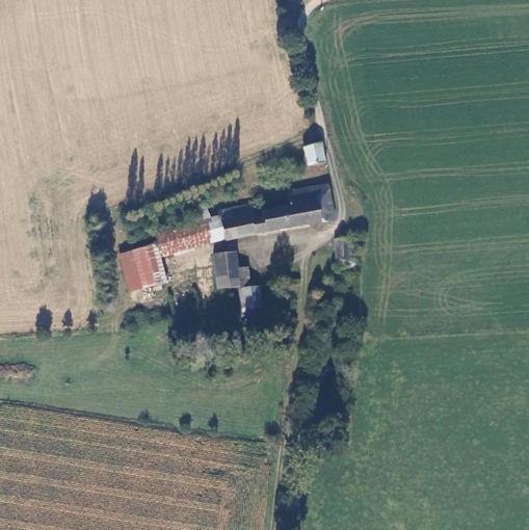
[(309,164),(326,160),(321,141),(305,146),(309,164)]
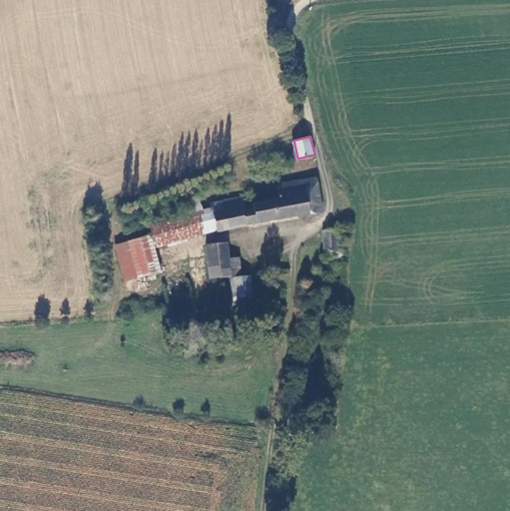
[(258,223),(322,210),(315,175),(270,185),(273,197),(253,201),(258,223)]
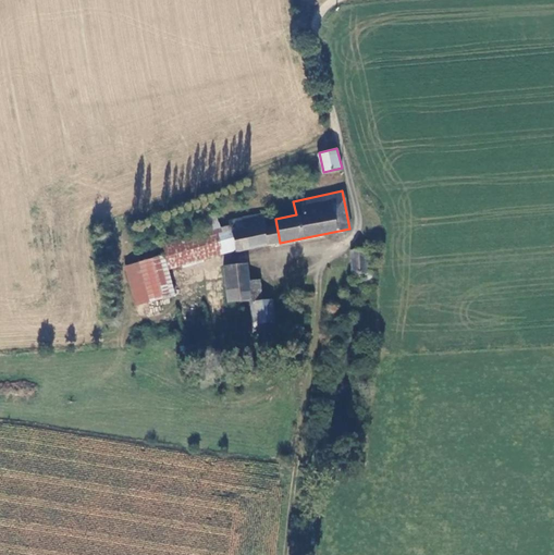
[(237,251),(270,244),(265,212),(231,219),(232,226),(236,250),(237,251)]
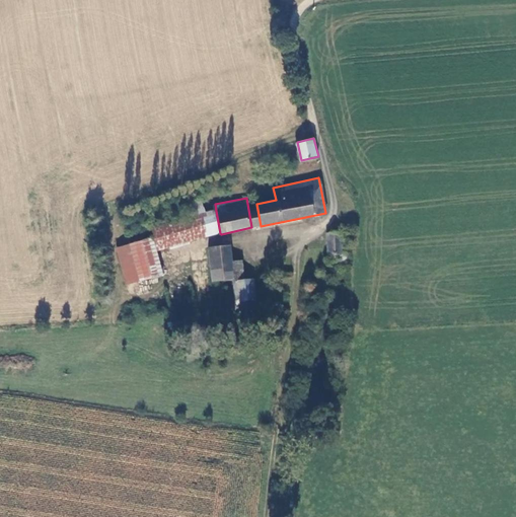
[(201,215),(197,201),(185,204),(189,218),(154,227),(155,232),(147,235),(149,242),(117,251),(126,285),(162,275),(155,251),(220,233),(216,211),(201,215)]
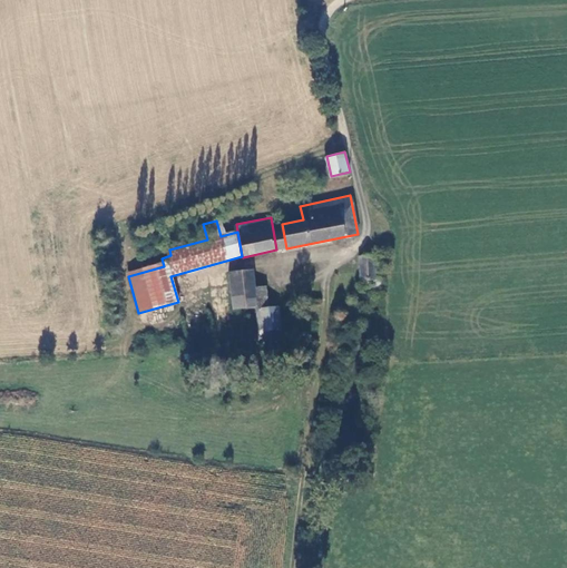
[(374,285),(374,282),(378,282),(377,257),(361,257),(362,283),(365,282),(365,286),(367,289),(369,290),(371,291),(373,290),(374,287),(374,285)]
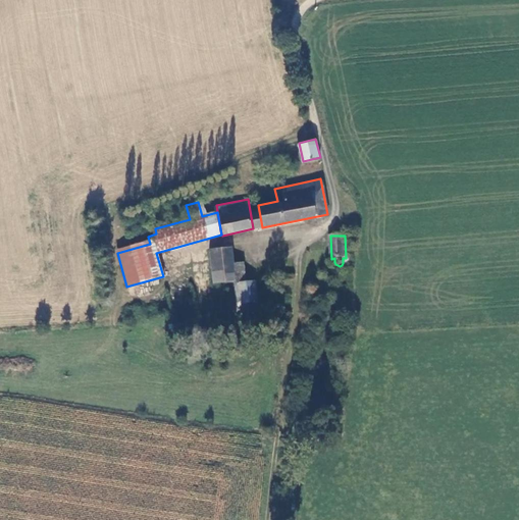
[(212,283),(232,281),(230,264),(228,248),(208,250),(212,283)]
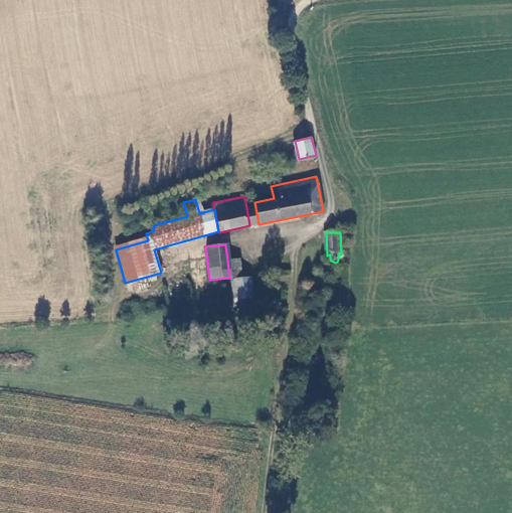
[(229,278),(240,277),(238,260),(227,261),(229,278)]
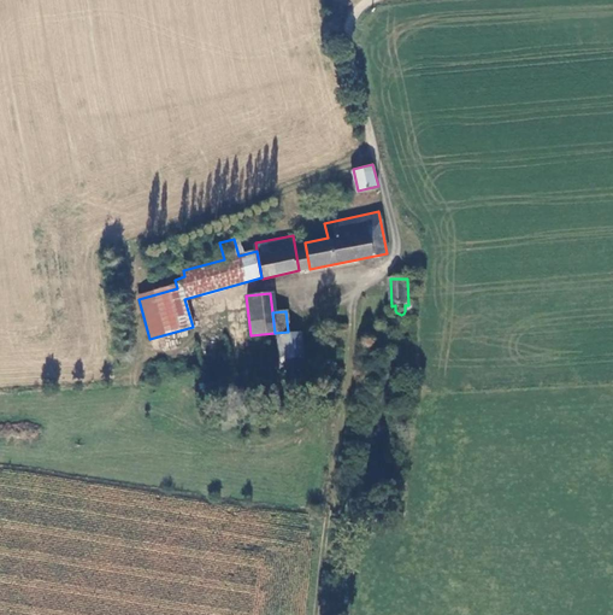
[(277,357),(302,353),(299,331),(288,332),(275,333),(277,357)]
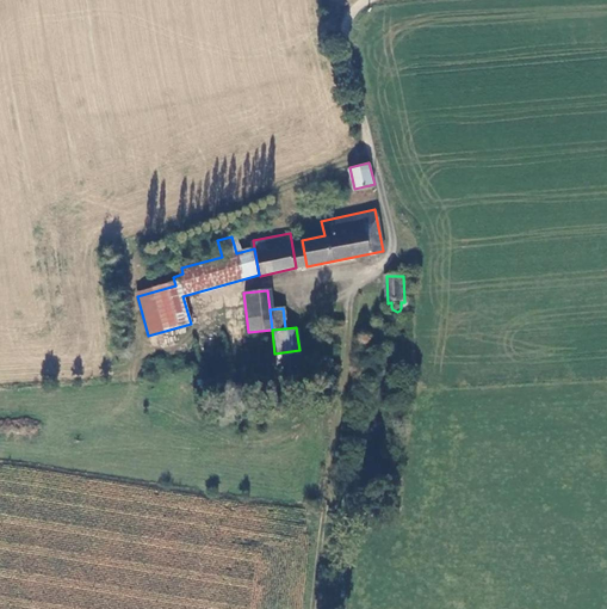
All buildings are outlined.
